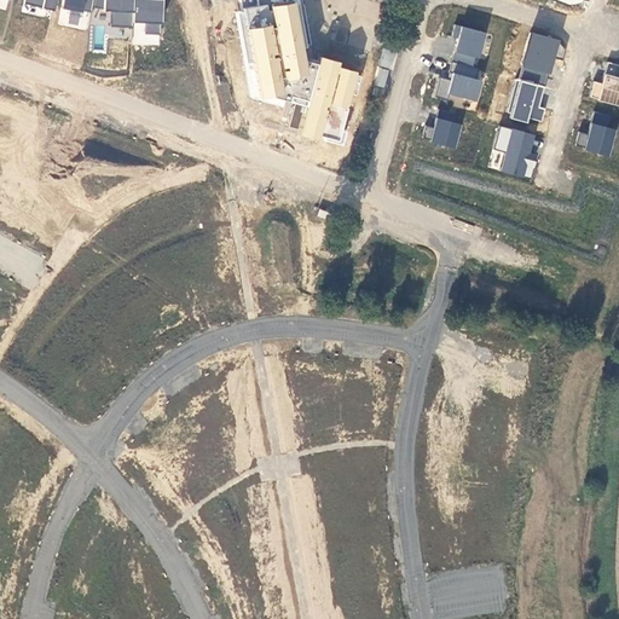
[(23,0),(23,4),(52,10),(55,0),(23,0)]
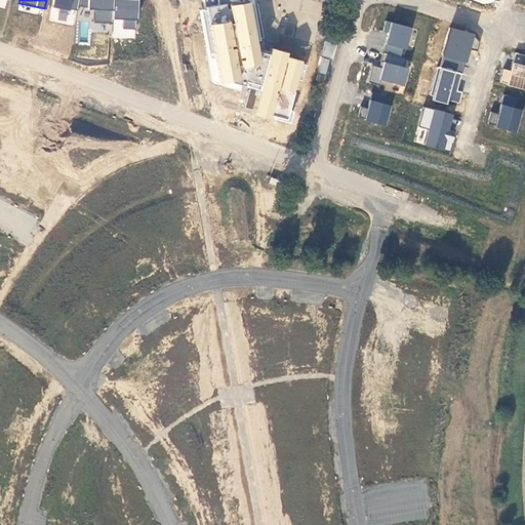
[(68,14),(69,9),(77,10),(78,6),(78,0),(52,0),(51,7),(58,8),(57,12),(68,14)]
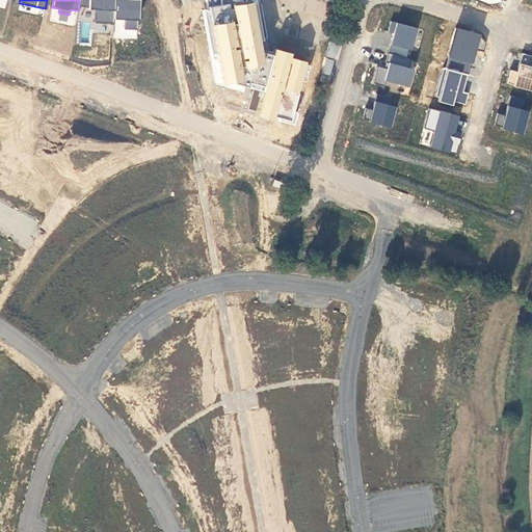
[(79,0),(79,6),(88,7),(88,8),(96,9),(95,23),(113,24),(113,19),(113,0),(79,0)]
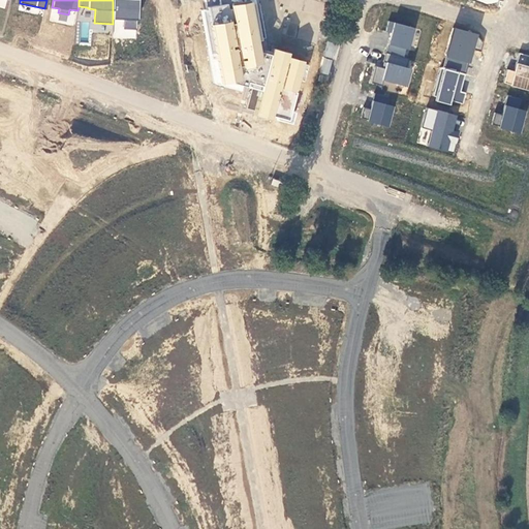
[(138,0),(113,0),(113,19),(123,19),(123,29),(136,29),(136,20),(137,20),(138,0)]
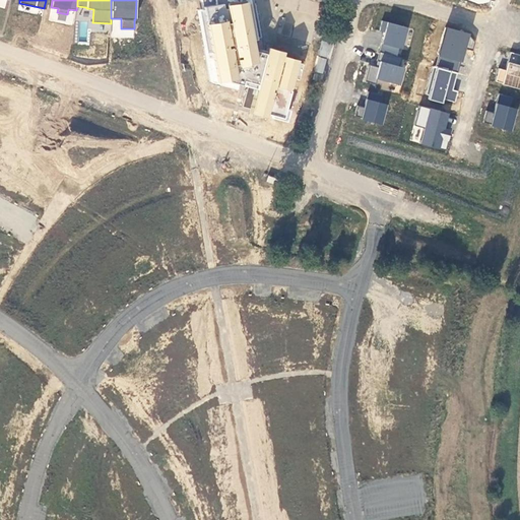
[(243,0),(200,0),(214,77),(256,88),(249,113),(265,117),(266,113),(281,118),(298,59),(297,59),(297,60),(281,56),(283,51),(282,51),(282,52),(267,48),(267,47),(265,53),(253,50),(243,0)]
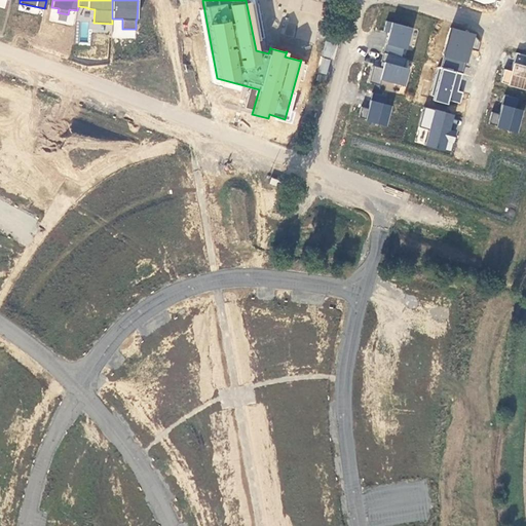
[(403,48),(405,48),(411,27),(386,21),(383,31),(388,32),(383,51),(401,57),(403,48)]
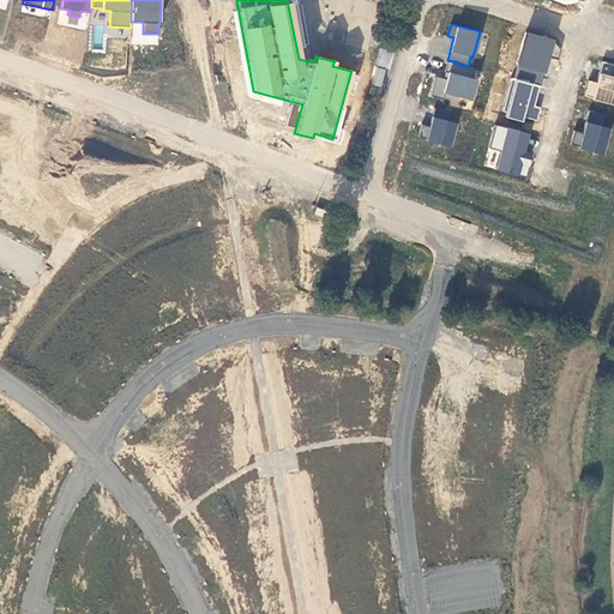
[(558,59),(554,58),(558,46),(552,40),(525,32),(517,64),(525,66),(522,79),(513,78),(540,85),(547,56),(558,59)]
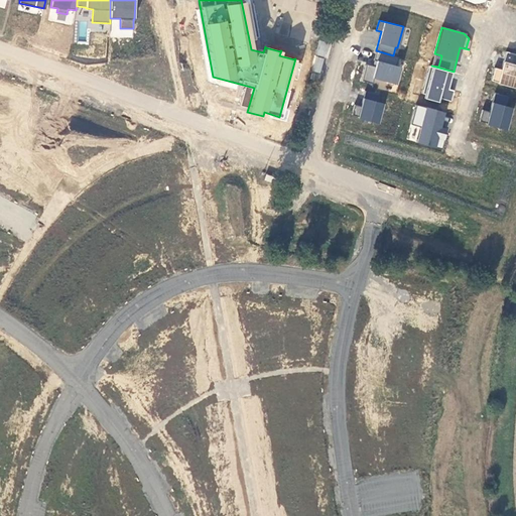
[(326,56),(330,43),(320,40),(316,53),(326,56)]
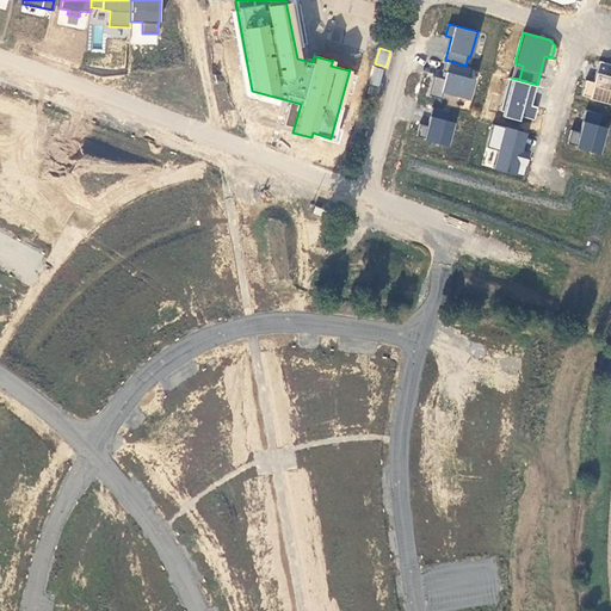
[(433,75),(429,96),(440,98),(442,92),(468,99),(474,79),(469,78),(471,67),(466,66),(445,60),(442,71),(445,72),(444,78),(440,78),(433,75)]
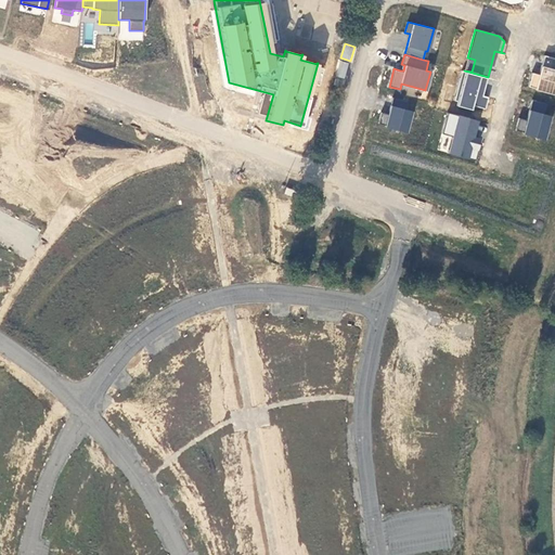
[(467,57),(464,71),(472,72),(475,60),(467,57)]
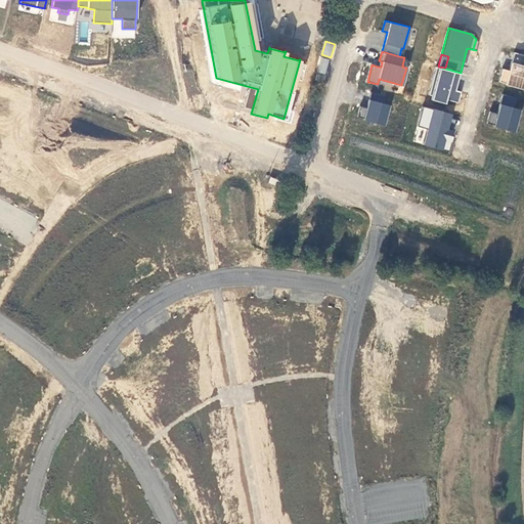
[(320,56),(316,72),(325,74),(329,59),(320,56)]
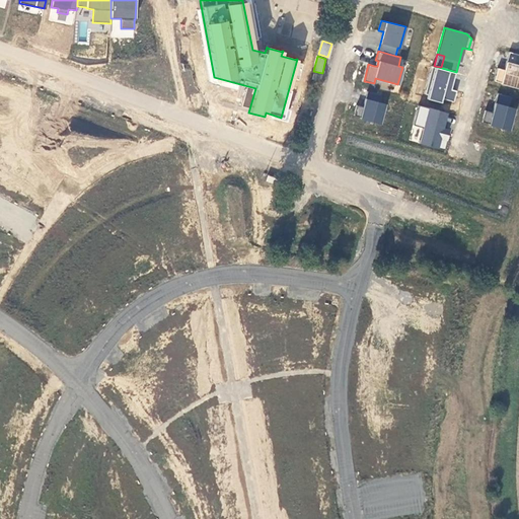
[(518,65),(508,62),(503,84),(518,88),(518,65)]
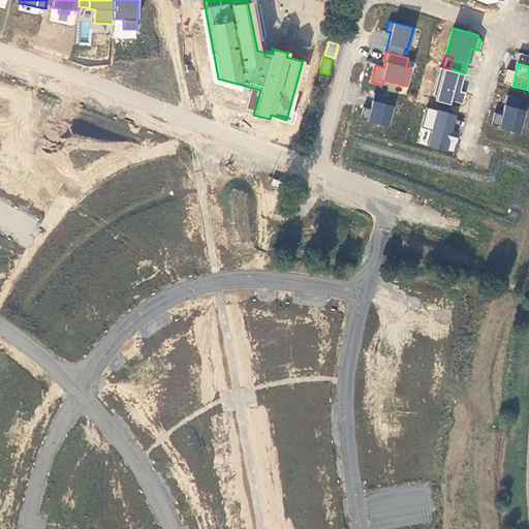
[(433,95),(462,103),(465,92),(460,91),(465,73),(442,67),(440,67),(433,95)]
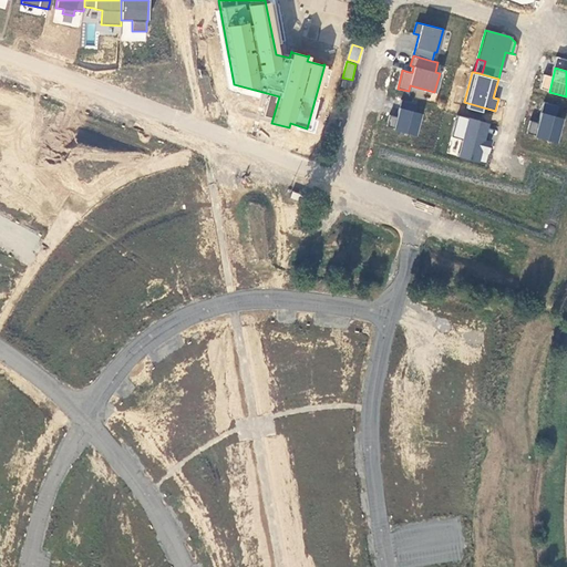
[(424,115),(401,110),(395,131),(419,136),(424,115)]
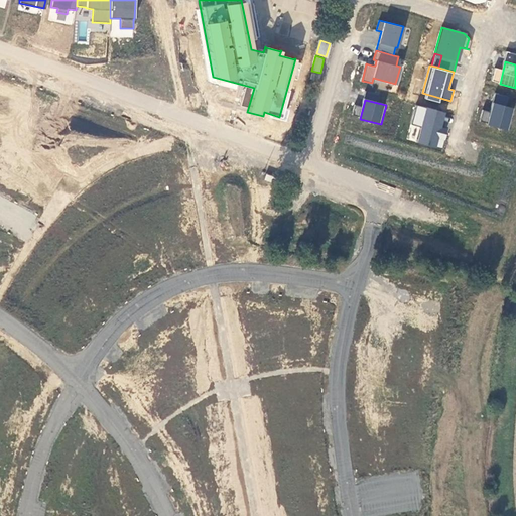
[(515,109),(494,103),(488,125),(508,131),(515,109)]
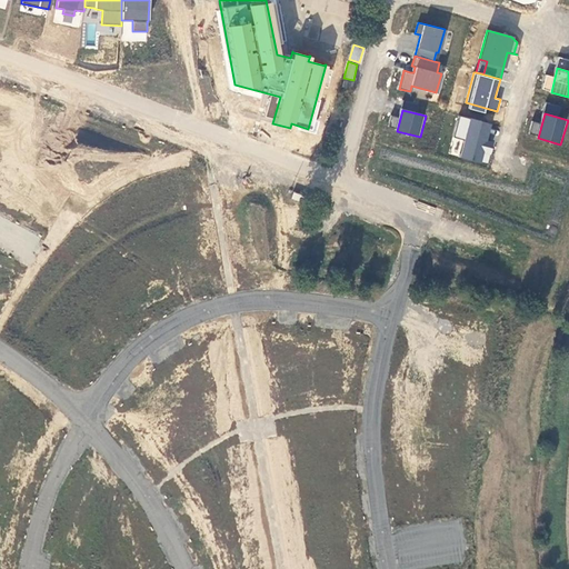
[(489,123),(459,115),(452,137),(463,140),(459,156),(458,157),(487,163),(490,153),(485,151),(488,141),(491,141),(485,139),(483,139),(488,123),(489,123)]
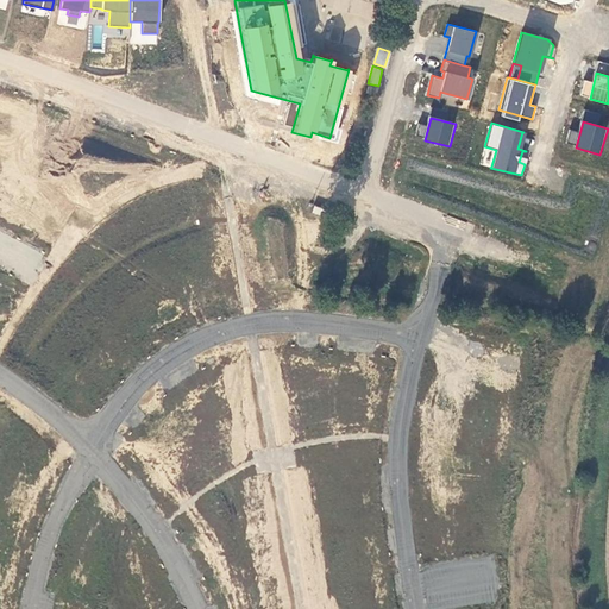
[(314,206),(312,212),(322,215),(325,209),(314,206)]
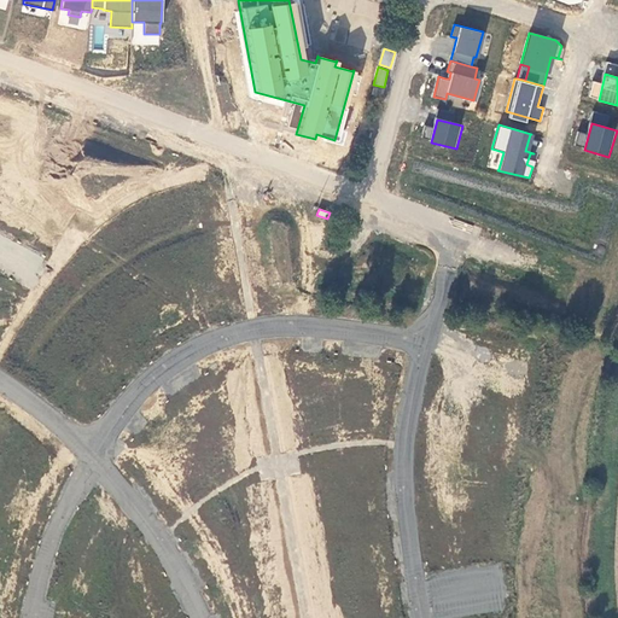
All buildings are outlined.
